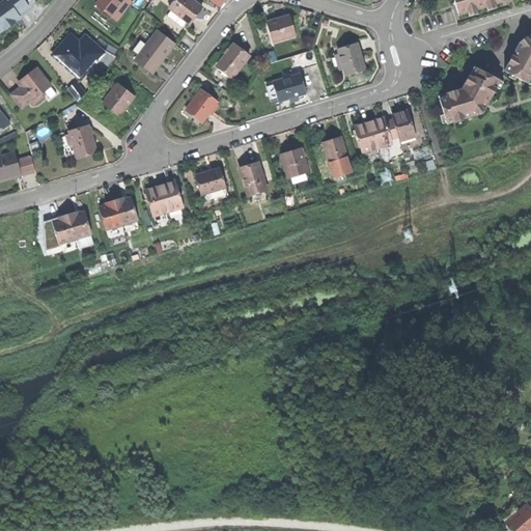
[(0,31),(5,28),(6,29),(10,26),(15,23),(14,22),(20,18),(18,15),(29,7),(28,6),(35,0),(2,0),(0,2),(0,31)]
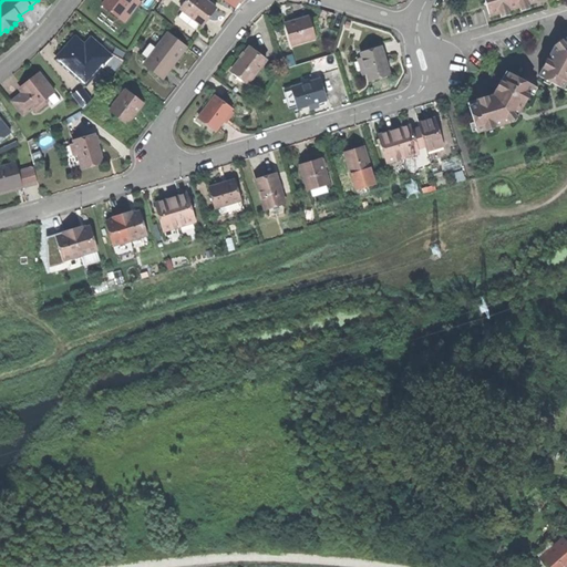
[(105,0),(102,6),(119,18),(132,0),(105,0)]
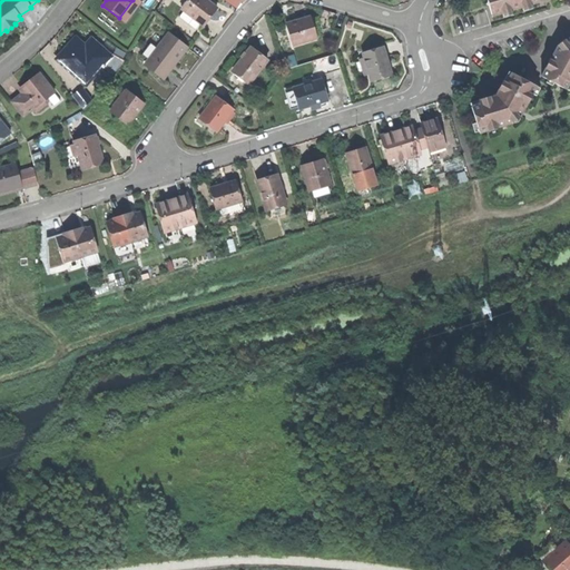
[(125,23),(141,2),(139,0),(133,0),(119,18),(125,23)]
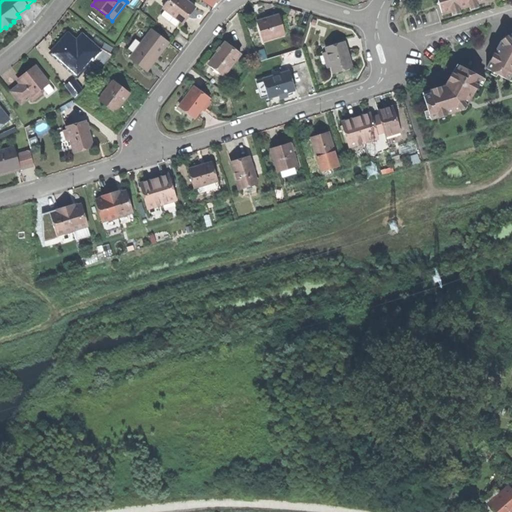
[(195,8),(185,0),(168,0),(163,6),(165,8),(180,20),(183,23),(190,14),(195,8)]
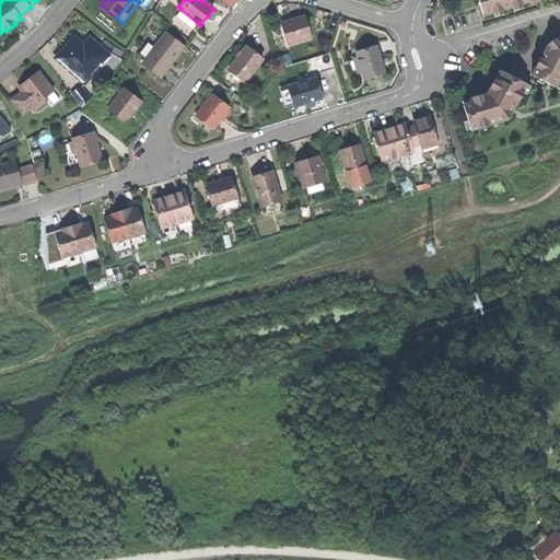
[(523,4),(532,1),(532,0),(479,0),(485,16),(494,13),(503,10),(509,9),(514,7),(523,4)]
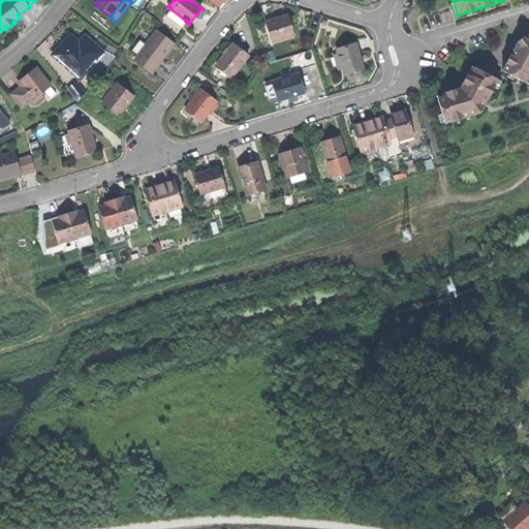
[(182,27),(186,21),(170,8),(166,14),(182,27)]
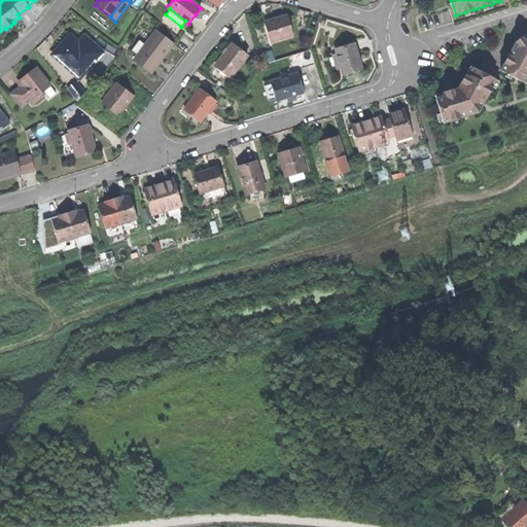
[(288,14),(285,15),(291,36),(294,35),(288,14)]
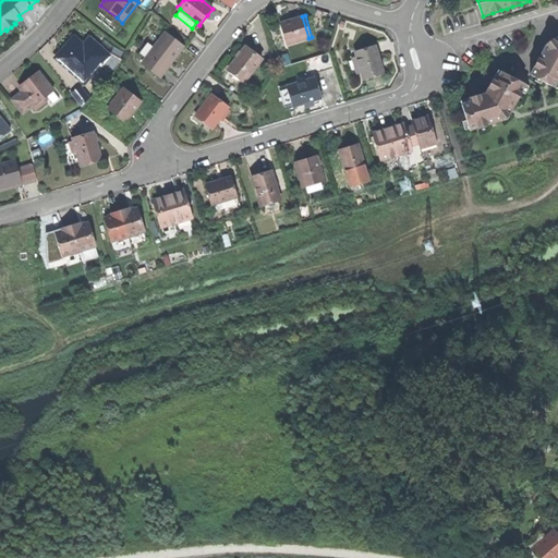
[(288,45),(308,38),(302,16),(296,19),(280,23),(288,45)]
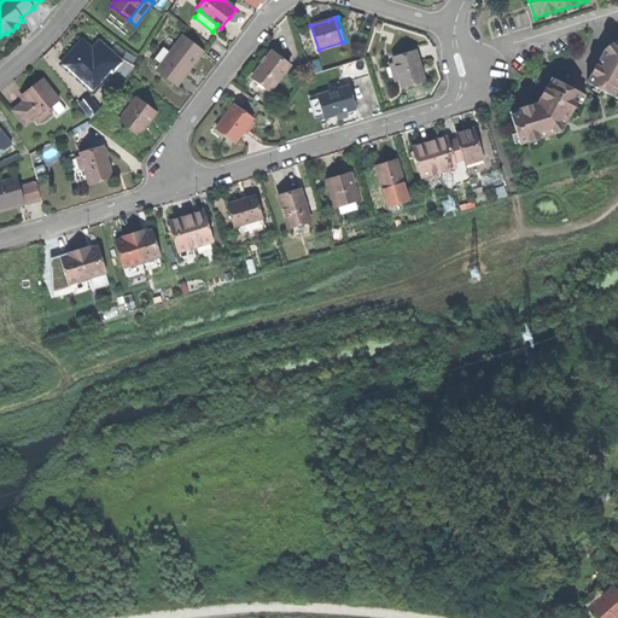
[(193,64),(203,52),(184,36),(157,70),(178,85),(193,64)]
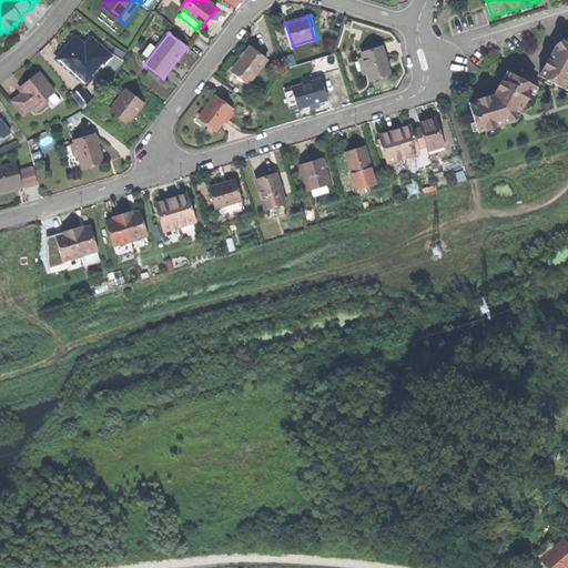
[(567,37),(564,39),(564,42),(560,44),(557,43),(541,75),(567,90),(567,37)]
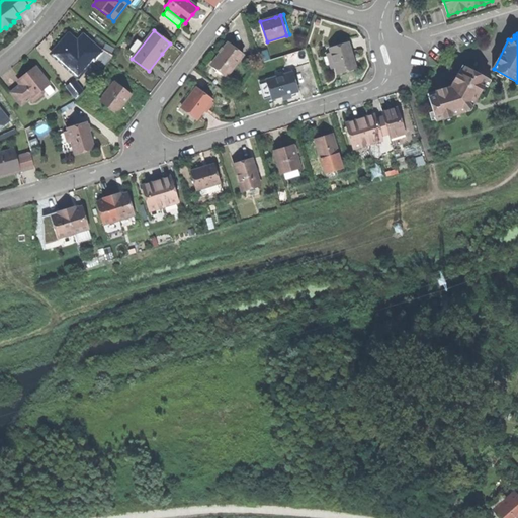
[(67,68),(78,77),(92,60),(101,68),(111,56),(102,48),(100,51),(90,41),(84,49),(77,41),(68,34),(63,39),(62,38),(59,41),(57,45),(58,46),(51,54),(60,62),(61,60),(69,66),(67,68)]
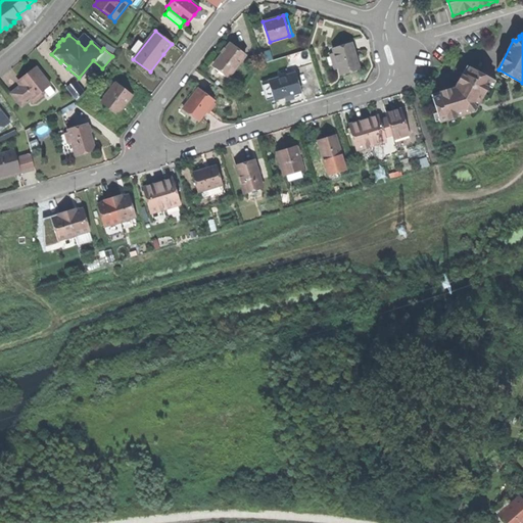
[(83,36),(78,42),(85,49),(91,42),(83,36)]
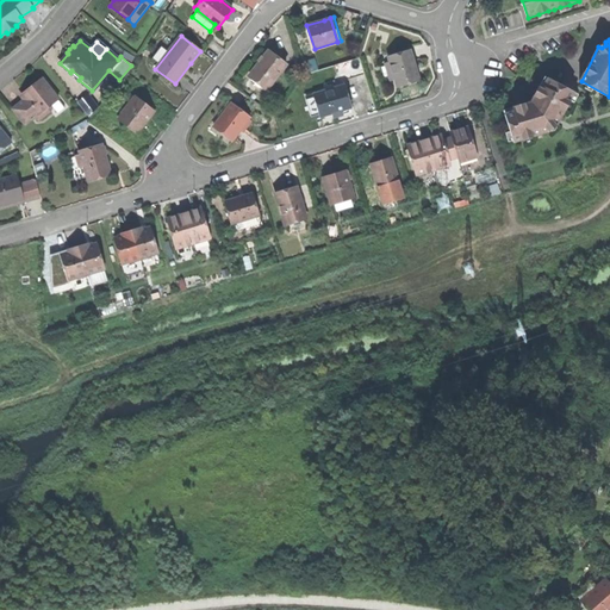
[(251,74),(269,88),(287,64),(271,50),(262,61),(251,74)]
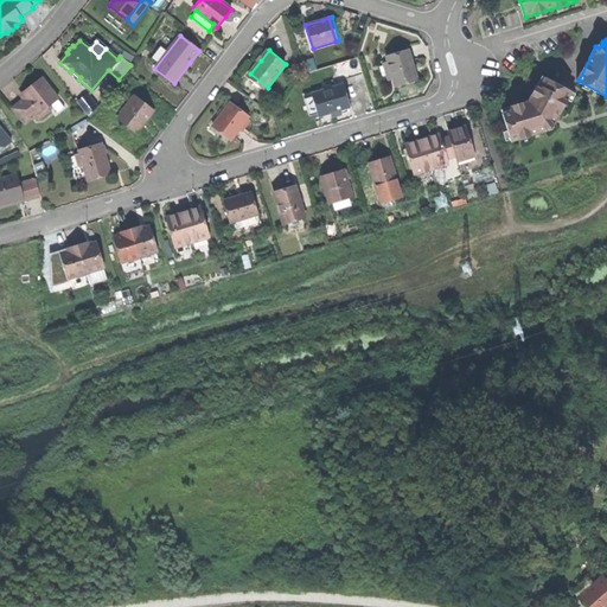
[(396,83),(417,76),(414,64),(409,50),(388,57),(389,63),(395,80),(396,83)]
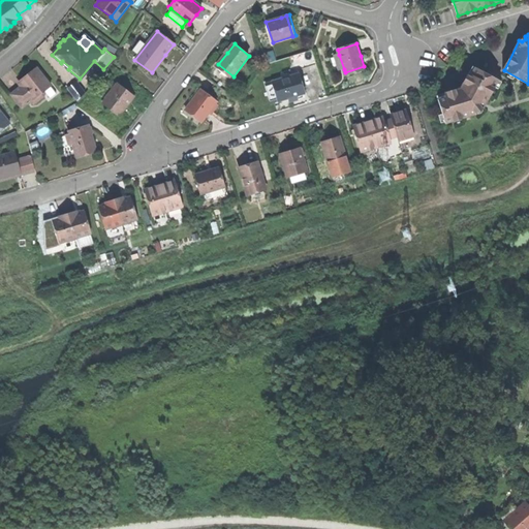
[(232,79),(234,76),(218,64),(217,66),(232,79)]
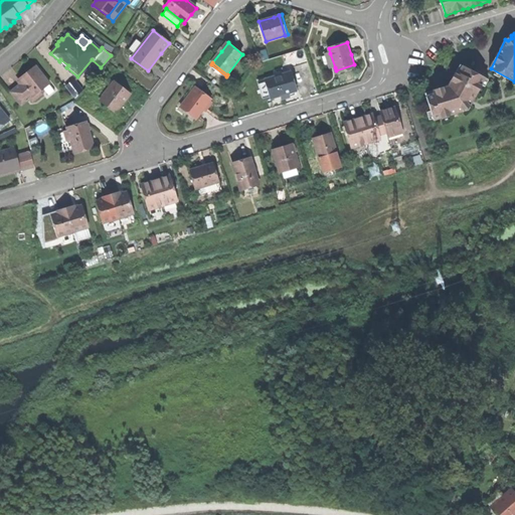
[(355,67),(354,64),(336,70),(336,73),(355,67)]
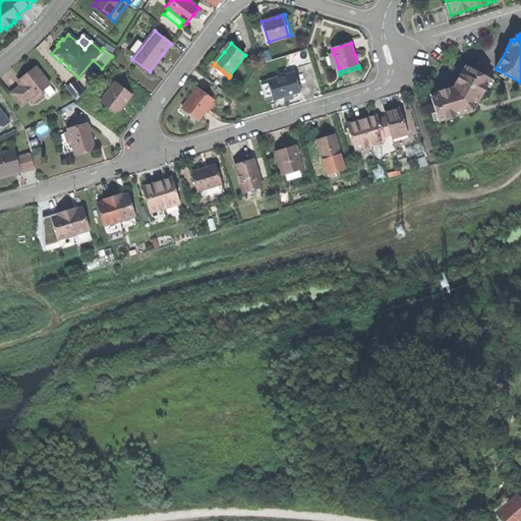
[(490,78),(466,65),(456,83),(458,85),(453,90),(452,89),(431,95),(440,122),(470,113),(470,110),(472,108),(474,107),(476,108),(490,78)]
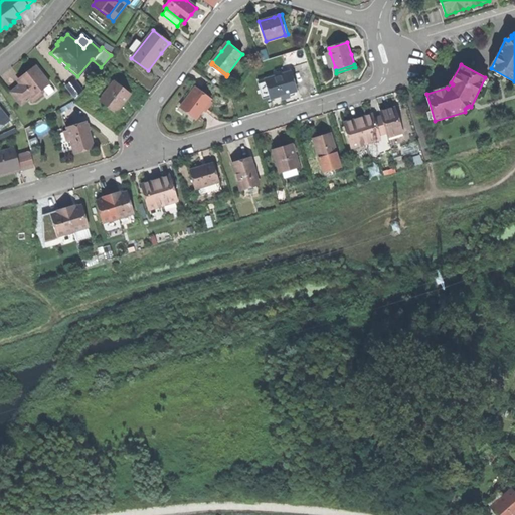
[(10,92),(20,106),(31,98),(34,101),(42,95),(41,90),(49,83),(35,65),(24,74),(24,78),(20,81),(21,82),(17,86),(10,92)]
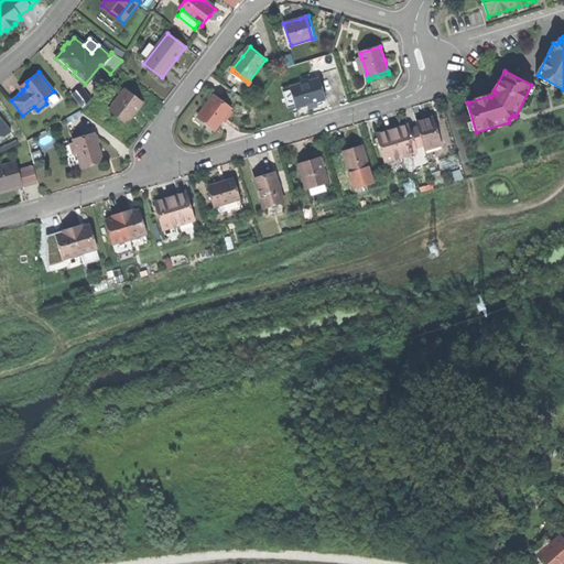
[(325,100),(318,79),(283,90),(289,110),(302,107),(308,105),(316,102),(325,100)]
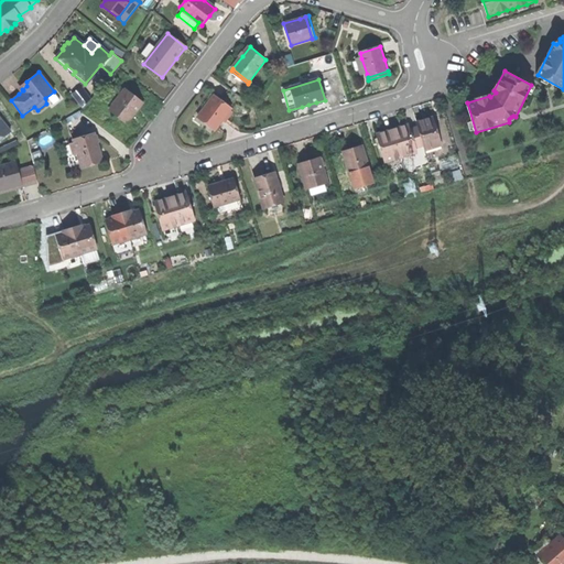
[(142,104),(125,89),(109,110),(127,123),(134,114),(142,104)]
